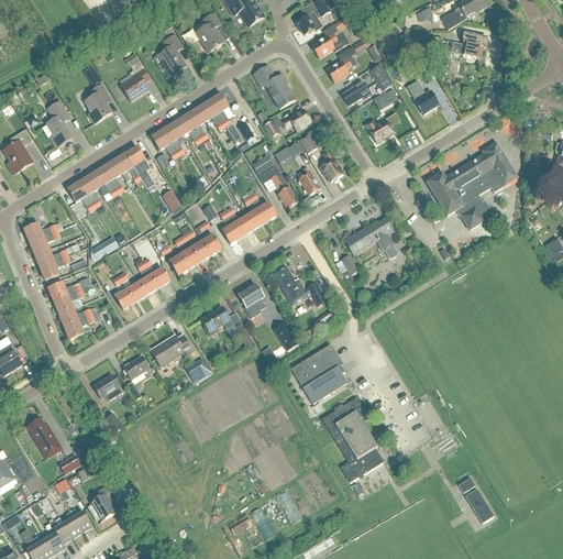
[(239,12),(247,26),(264,17),(253,0),(223,0),(233,15),(239,12)]
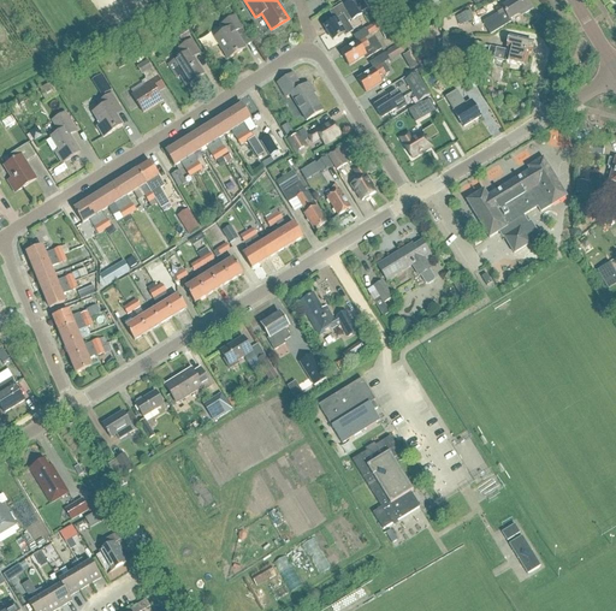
[(343,4),(344,7),(347,10),(351,18),(362,12),(360,10),(367,5),(363,0),(349,0),(343,4)]
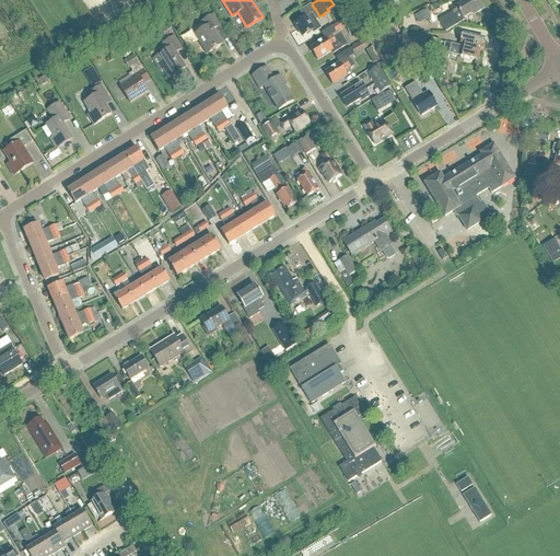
[(452,9),(438,16),(444,27),(464,16),(463,13),(473,8),(474,10),(482,4),(479,0),(458,0),(450,6),(452,9)]
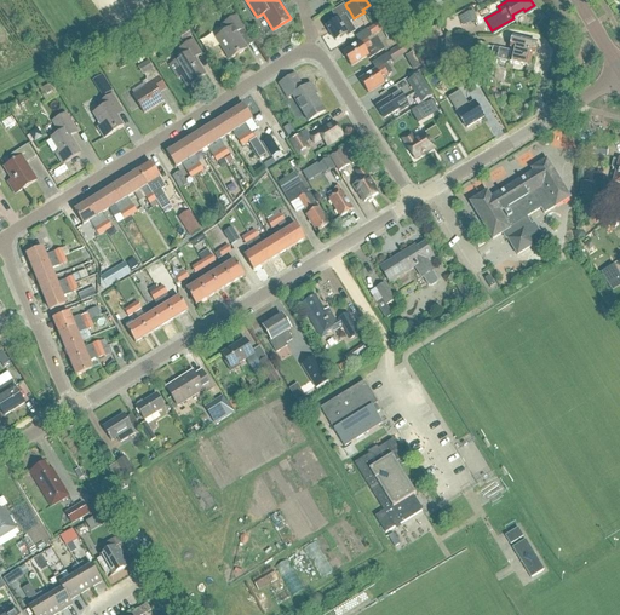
[(333,7),(331,9),(337,17),(338,17),(349,10),(346,7),(345,4),(344,1),(333,7)]
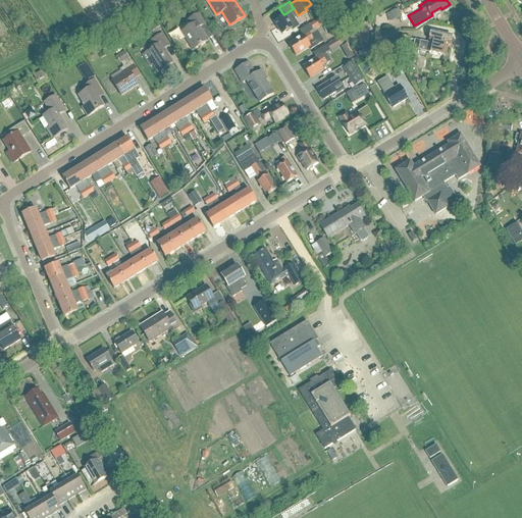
[(399,7),(386,11),(389,19),(402,15),(399,7)]
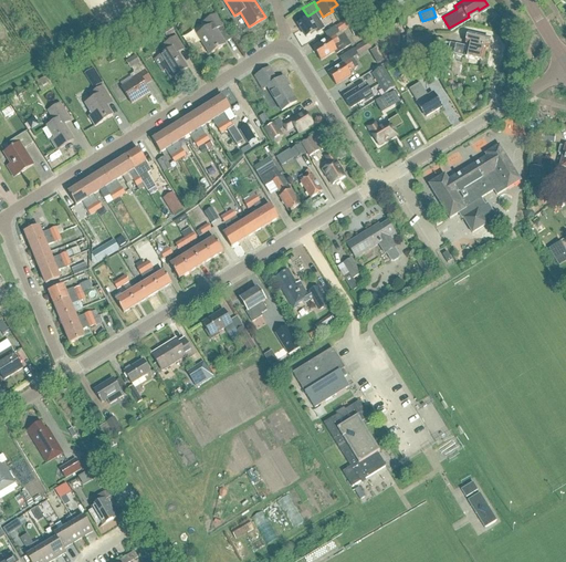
[(307,16),(297,22),(305,35),(316,28),(316,29),(323,24),(318,18),(322,16),(318,9),(308,16),(307,16)]
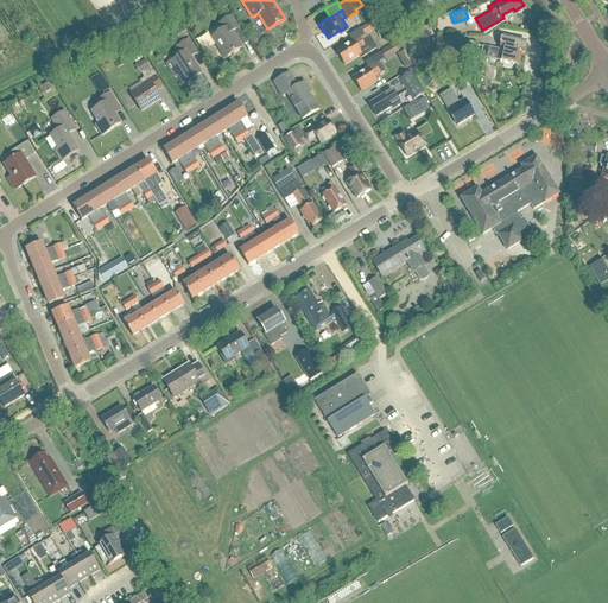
[(225,27),(211,35),(225,57),(242,46),(233,31),(240,26),(232,13),(221,20),(225,27)]
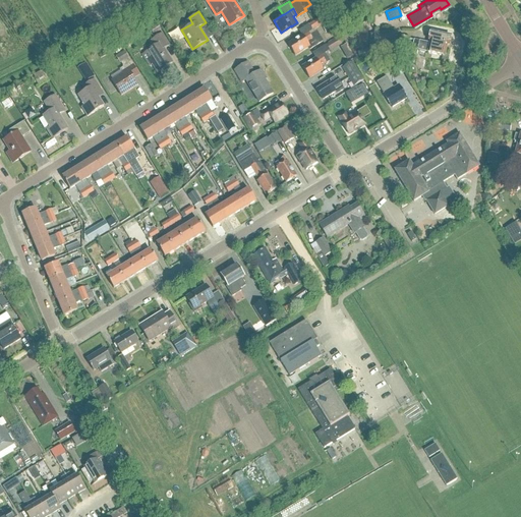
[(320,15),(308,21),(311,27),(302,34),(287,43),(295,54),(308,45),(309,48),(316,44),(324,39),(315,27),(325,21),(320,15)]
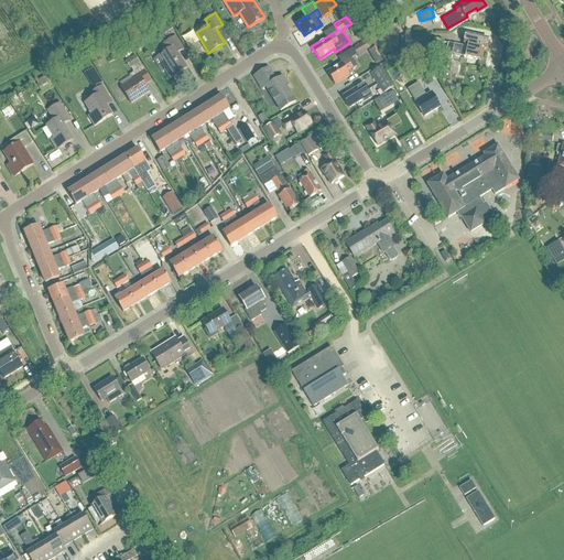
[(162,30),(166,35),(173,30),(170,24),(162,30)]
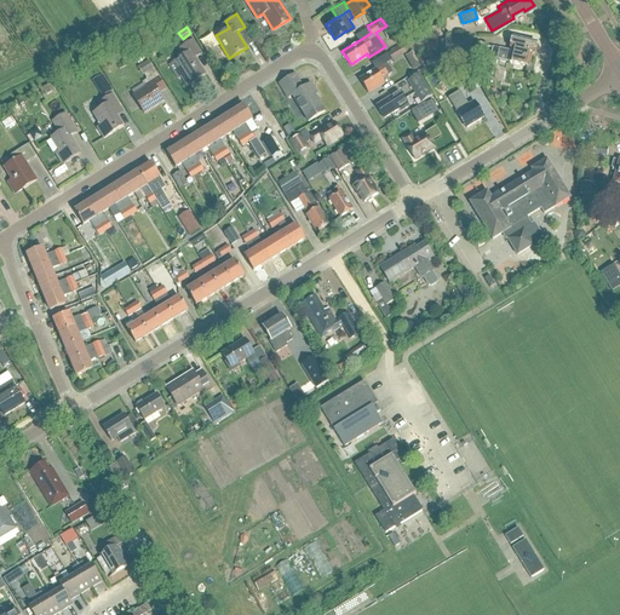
[(472,52),(471,34),(445,36),(446,55),(472,52)]
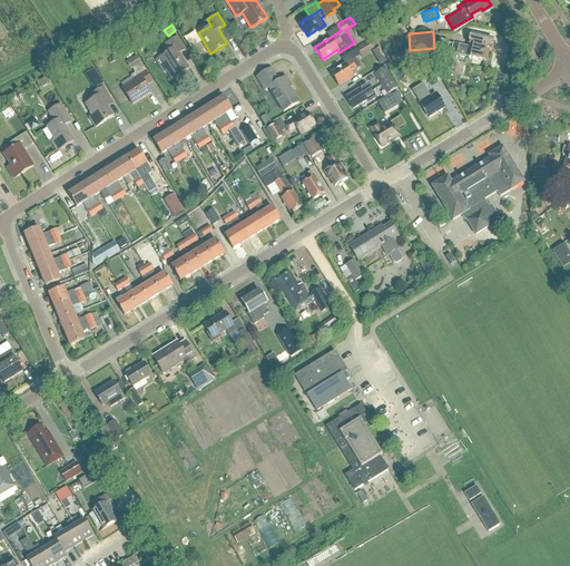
[(452,42),(450,51),(468,55),(468,56),(485,59),(489,47),(491,47),(492,38),(470,33),(469,42),(470,44),(470,46),(452,42)]
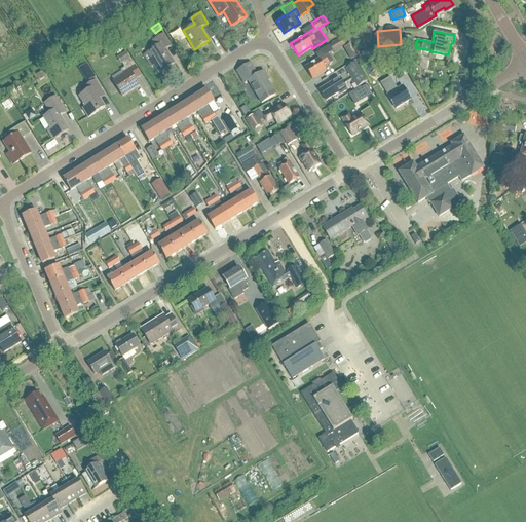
[(168,41),(163,32),(152,39),(156,46),(144,53),(150,65),(153,64),(158,72),(174,63),(162,45),(168,41)]
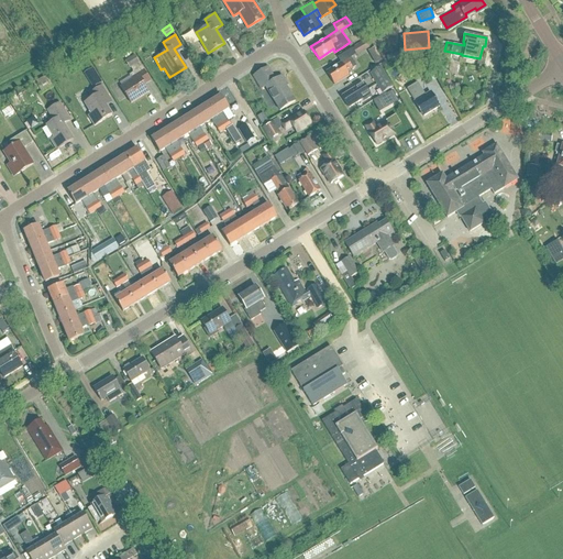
[(365,40),(352,46),(356,53),(368,45),(365,40)]
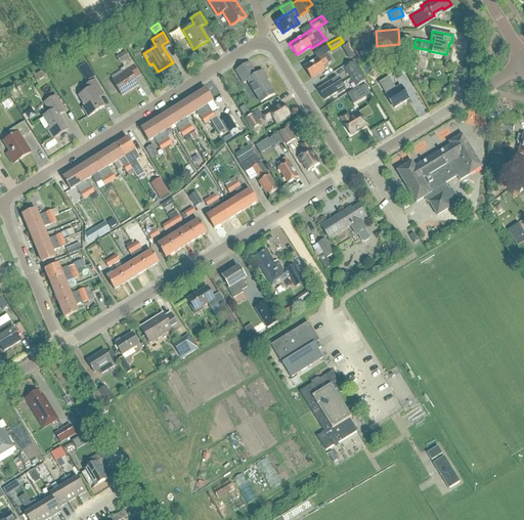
[(125,48),(116,53),(121,60),(121,59),(129,55),(125,48)]
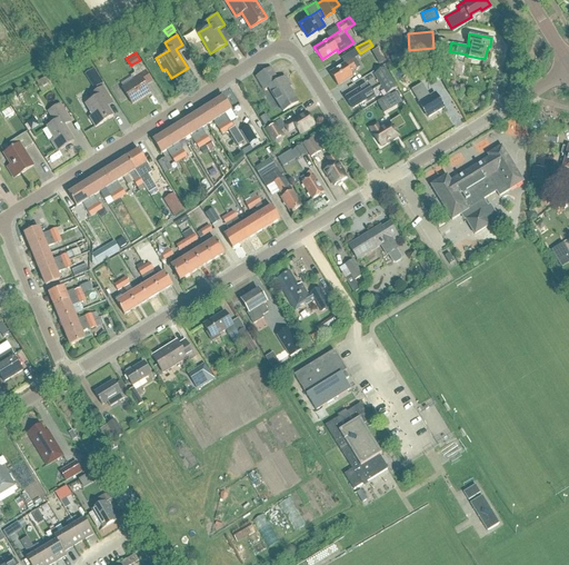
[(349,70),(356,67),(360,65),(355,56),(350,58),(345,62),(343,61),(329,71),(337,83),(352,73),(349,70)]
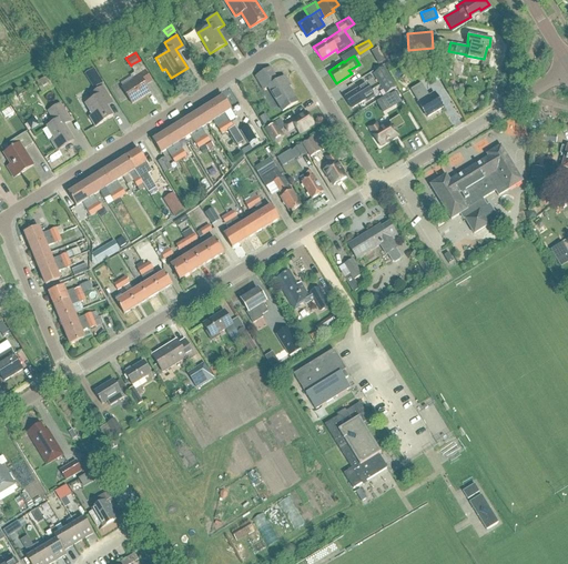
[(415,61),(429,84),(437,80),(422,57),(415,61)]
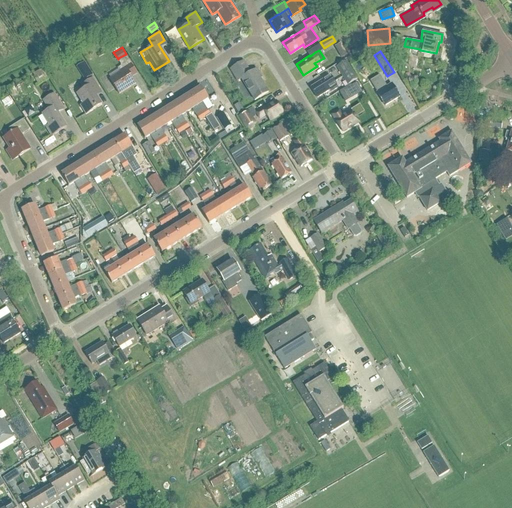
[(364,56),(370,66),(378,62),(374,55),(372,52),(364,56)]
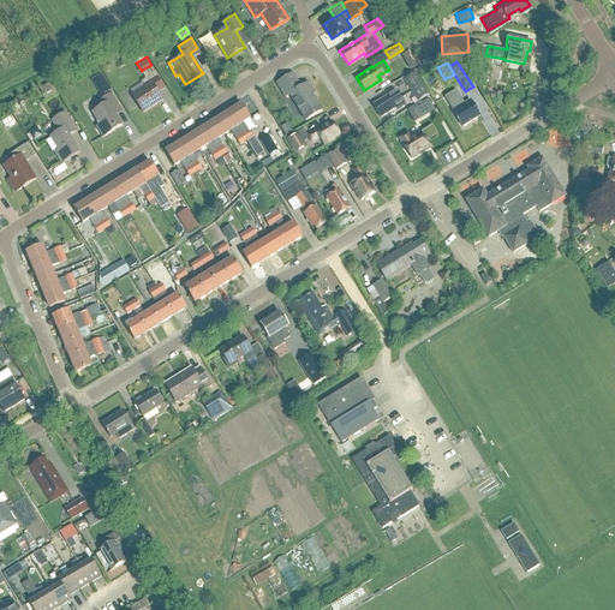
[(417,70),(404,77),(418,101),(430,94),(421,77),(417,70)]
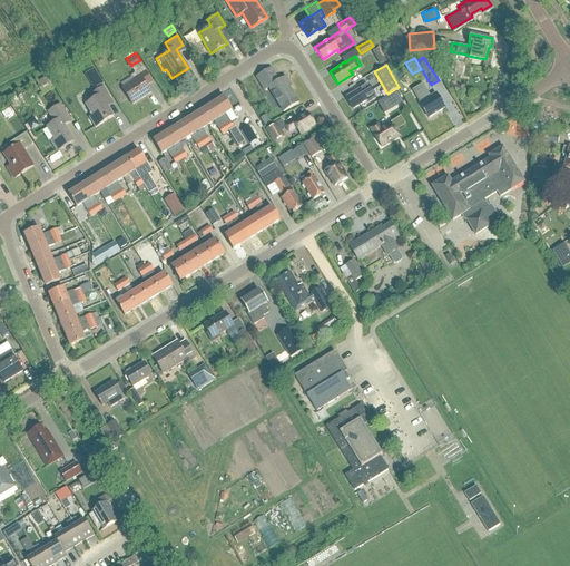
[(435,68),(442,79),(449,76),(442,65),(435,68)]
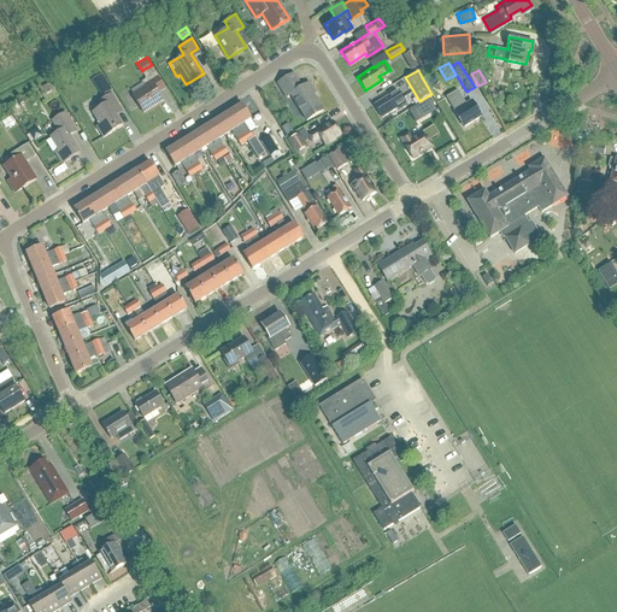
[(293,71),(277,81),(286,95),(291,92),(299,106),(301,110),(306,118),(323,107),(313,92),(315,90),(310,81),(303,86),(293,71)]
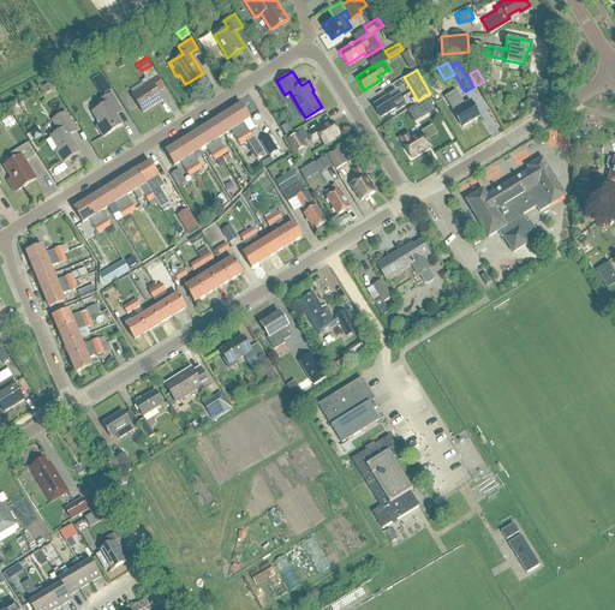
[(133,91),(131,93),(143,109),(162,97),(157,89),(165,84),(157,73),(143,83),(144,84),(133,91)]
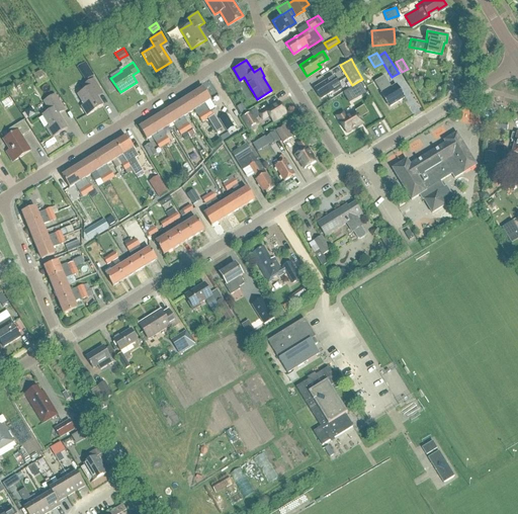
[(320,97),(334,89),(335,91),(342,86),(338,81),(337,81),(334,77),(336,76),(334,73),(327,78),(327,79),(314,87),(320,97)]
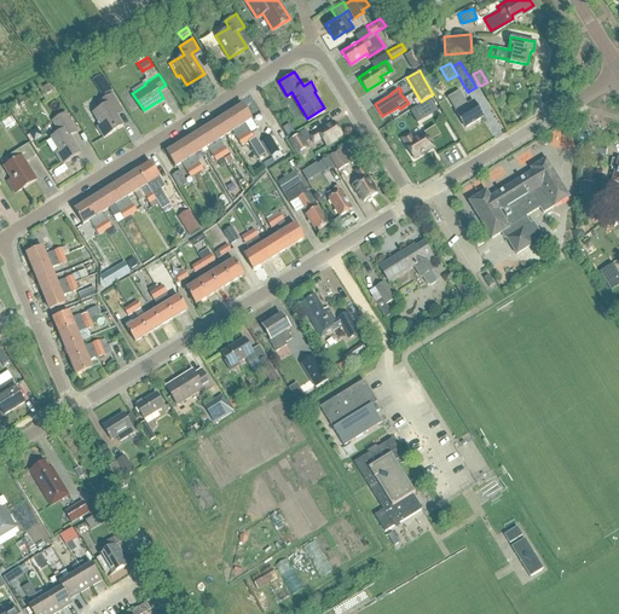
[(458,88),(446,96),(456,109),(455,110),(464,125),(482,114),(473,98),(467,102),(458,88)]
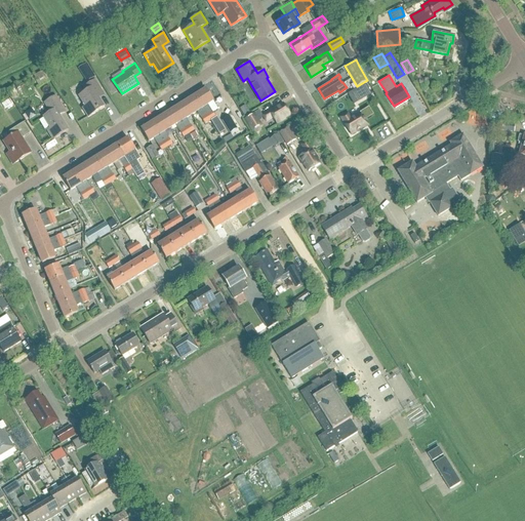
[(88,89),(79,94),(86,106),(83,107),(88,116),(105,106),(96,92),(103,89),(96,79),(85,85),(88,89)]
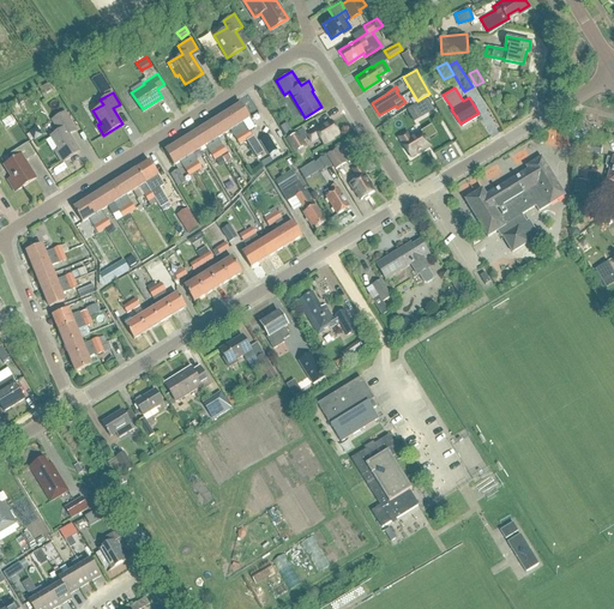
[(434,107),(427,96),(429,95),(429,94),(417,101),(407,108),(413,119),(434,107)]
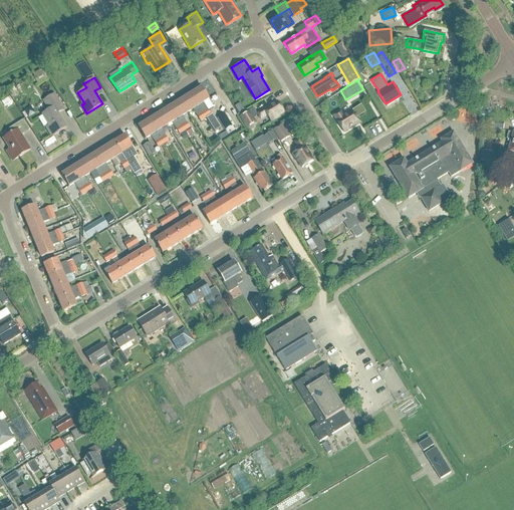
[(201,85),(190,92),(205,115),(211,112),(208,107),(213,104),(209,96),(201,85)]
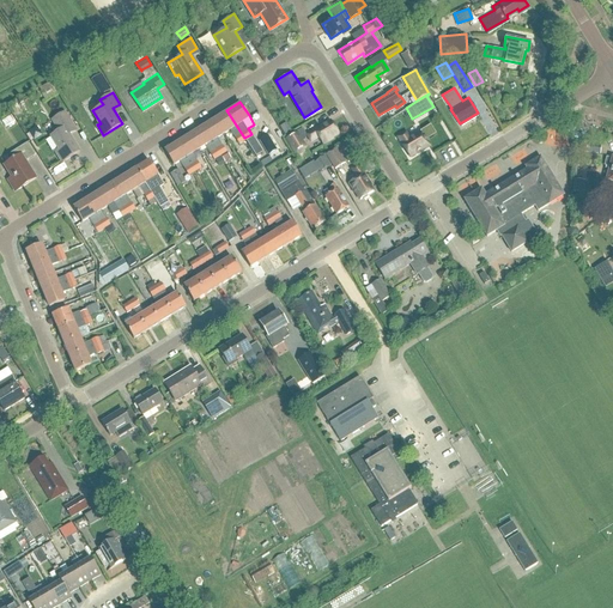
[(59,129),(52,134),(59,147),(55,150),(61,159),(79,149),(67,129),(74,125),(65,109),(53,117),(59,129)]
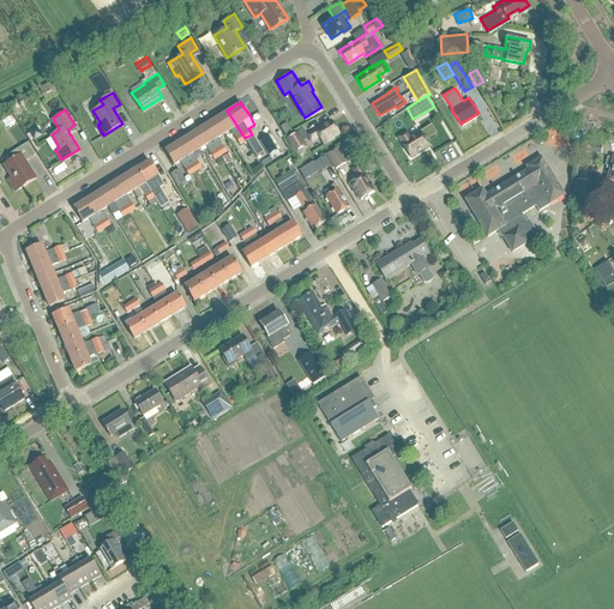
[(223,132),(230,128),(239,143),(245,138),(227,110),(215,118),(223,132)]
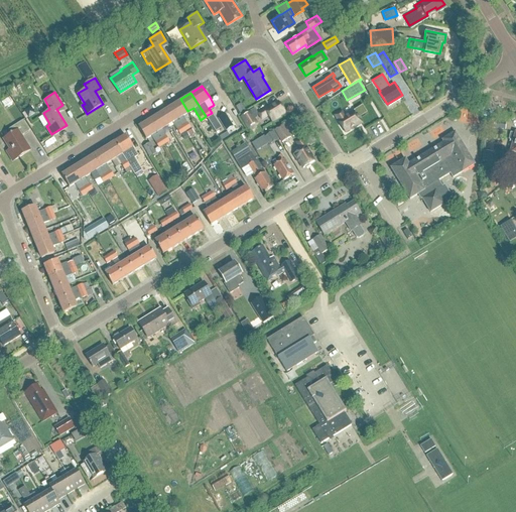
[(12,100),(9,94),(0,99),(4,105),(12,100)]
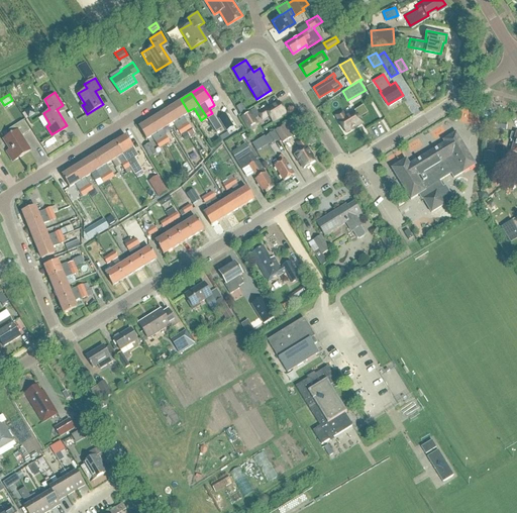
[(181,99),(171,106),(186,130),(186,129),(190,135),(195,131),(183,114),(188,111),(181,99)]
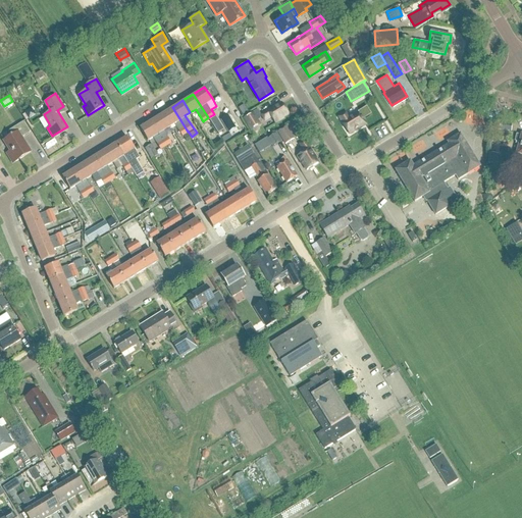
[(272,106),(261,113),(264,118),(270,115),(274,121),(283,116),(282,115),(289,112),(281,101),(272,107),(272,106)]
